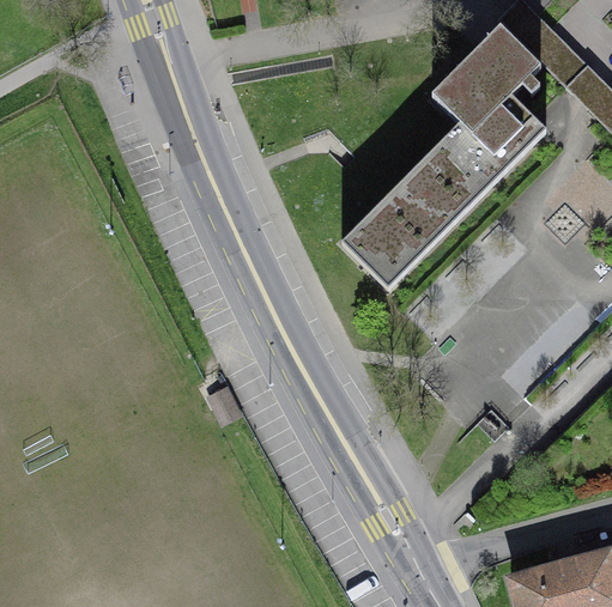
[(611,86),(523,0),(504,0),(494,12),(532,50),(535,47),(545,56),(541,60),(611,129),(611,86)]
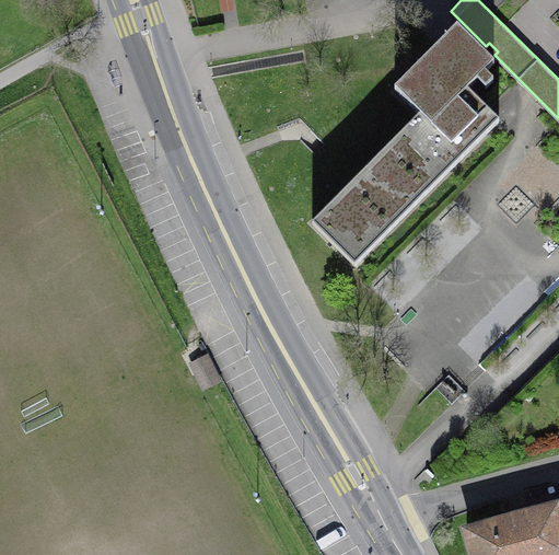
[(482,49),(456,23),(394,85),(419,111),(311,220),(353,262),(498,117),(467,85),(476,77),(485,84),(492,77),(484,69),(492,59),(491,58),(495,55),(498,51),(489,43),(486,46),(482,49)]
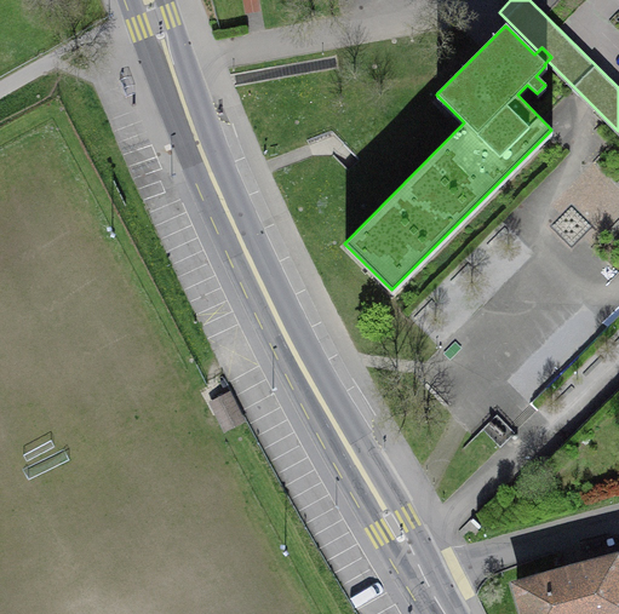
[(127,70),(119,74),(125,92),(133,89),(127,70)]
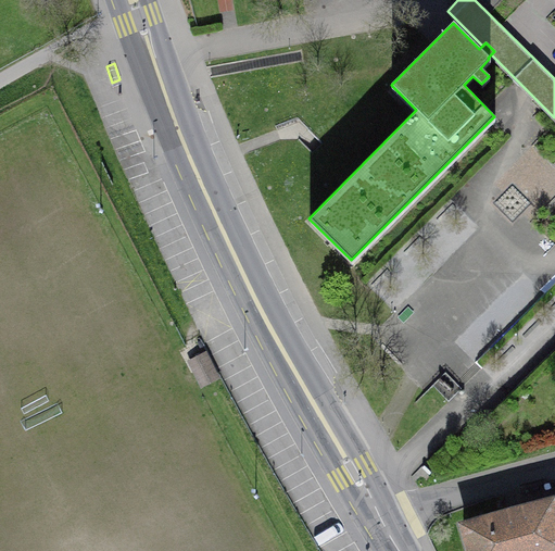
[(202,349),(190,354),(199,373),(211,366),(202,349)]
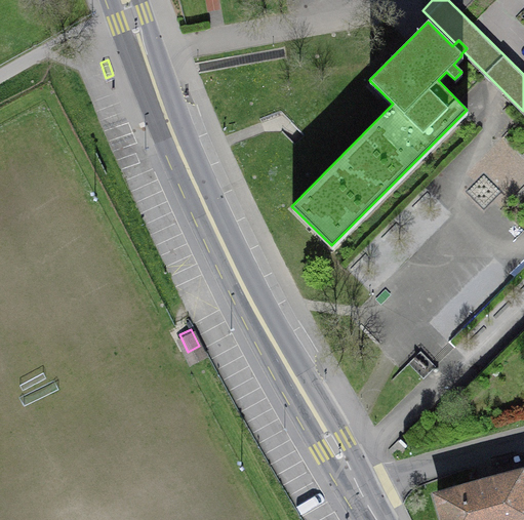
[(523,519),(523,469),(436,492),(443,519),(523,519)]
